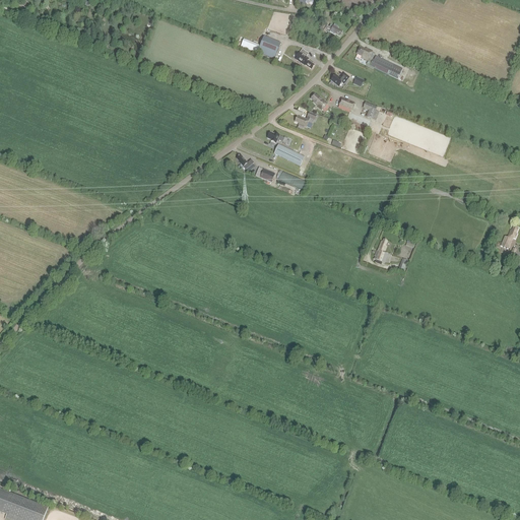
[(323,24),(319,28),(325,33),(327,29),(330,30),(330,31),(334,35),(335,34),(339,37),(342,33),(337,29),(338,28),(338,26),(334,24),(333,26),(330,25),(329,27),(323,24)]
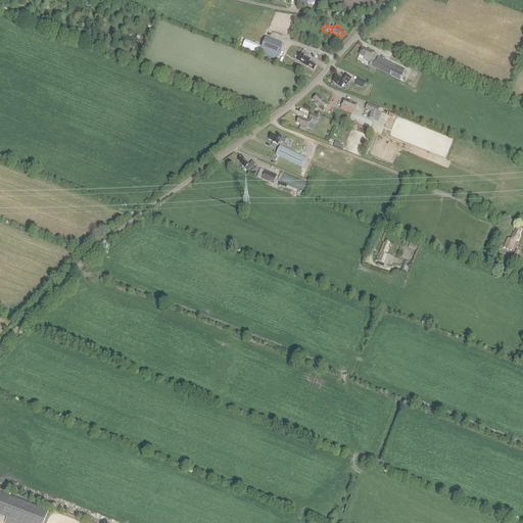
[(258,53),(276,60),(282,44),(266,38),(258,53)]
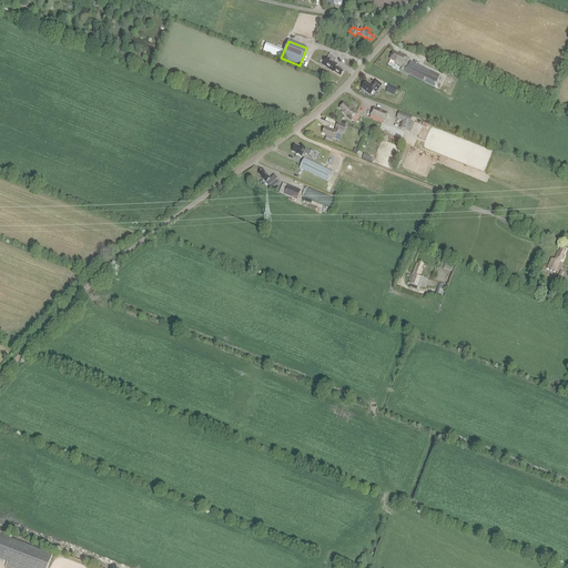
[(399,54),(394,51),(389,60),(395,62),(395,63),(402,67),(401,71),(435,88),(440,77),(409,61),(409,59),(406,58),(407,57),(399,53),(399,54)]
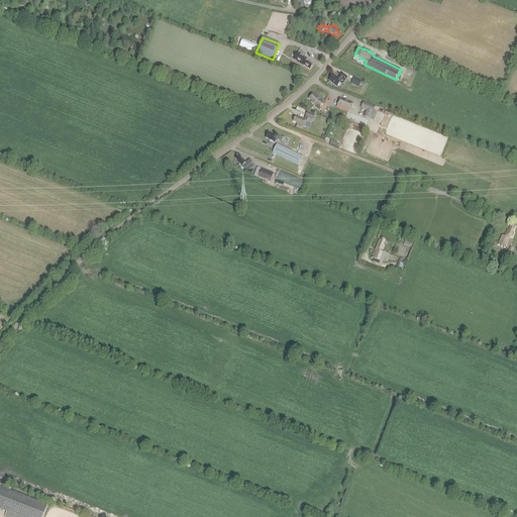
[(306,60),(307,58),(303,56),(306,53),(300,48),(293,59),(302,65),(303,65),(310,69),(312,64),(306,60)]
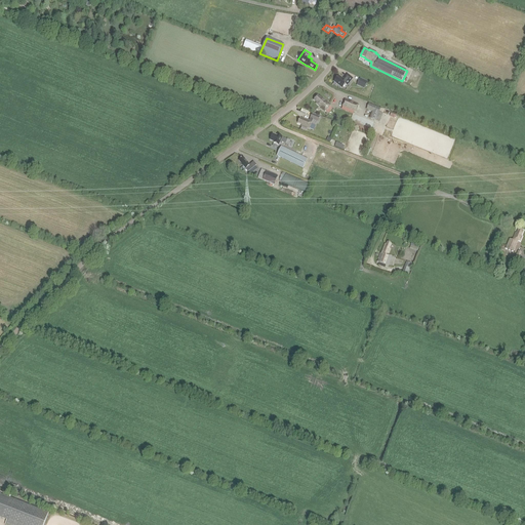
[(347,86),(349,84),(353,79),(347,74),(342,80),(338,76),(335,81),(342,87),(345,84),(347,86)]
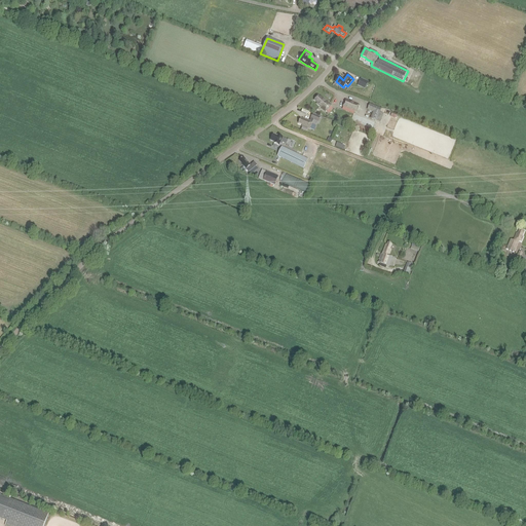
[(369,82),(361,78),(358,85),(365,89),(369,82)]
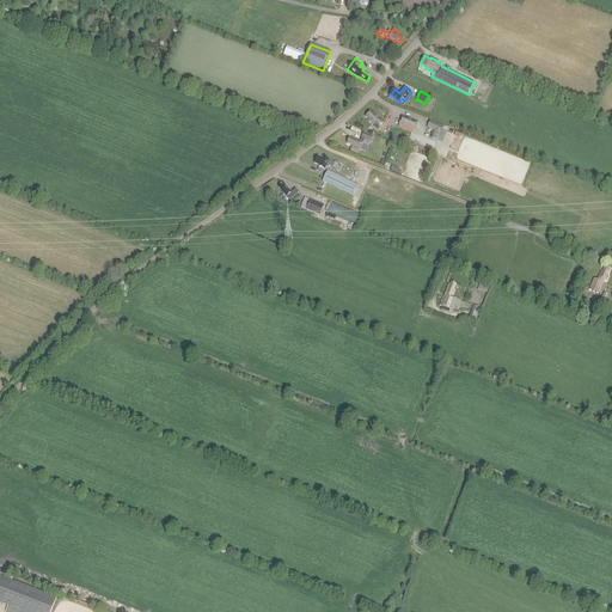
[(374,127),(378,130),(385,122),(381,120),(380,120),(373,112),(372,114),(369,112),(366,117),(369,120),(368,121),(374,127)]
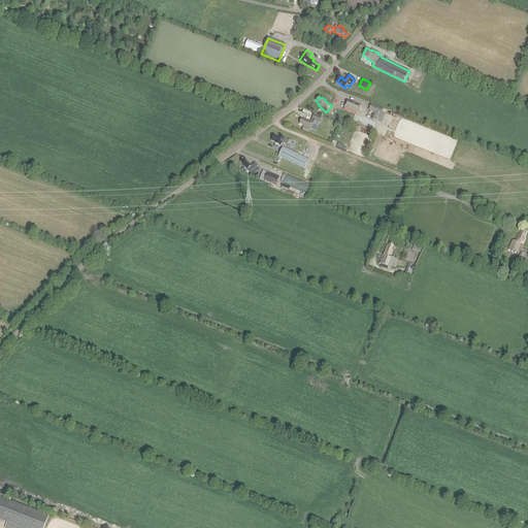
[(343,107),(358,112),(361,105),(347,100),(343,107)]
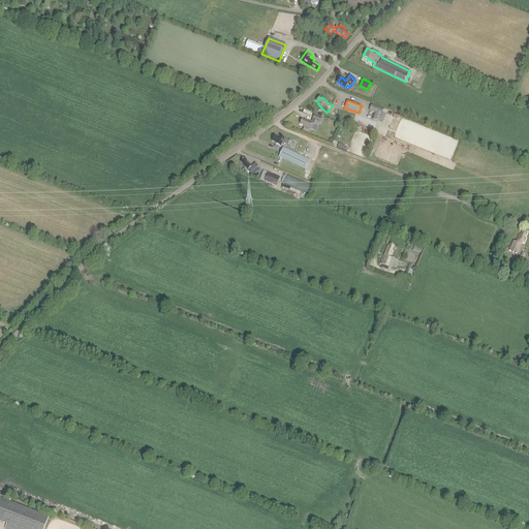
[(369,111),(375,113),(372,119),(378,122),(383,110),(372,104),(369,111)]
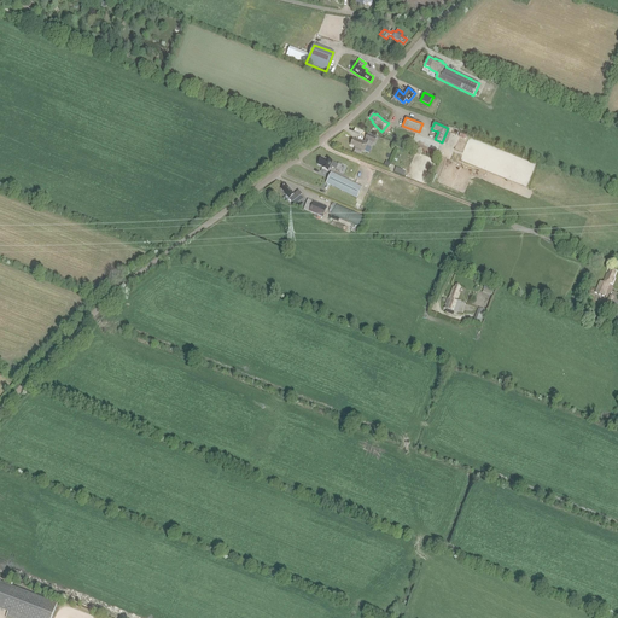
[(355,147),(355,149),(363,152),(367,144),(368,141),(365,140),(363,143),(356,140),(355,141),(353,140),(350,146),(355,147)]
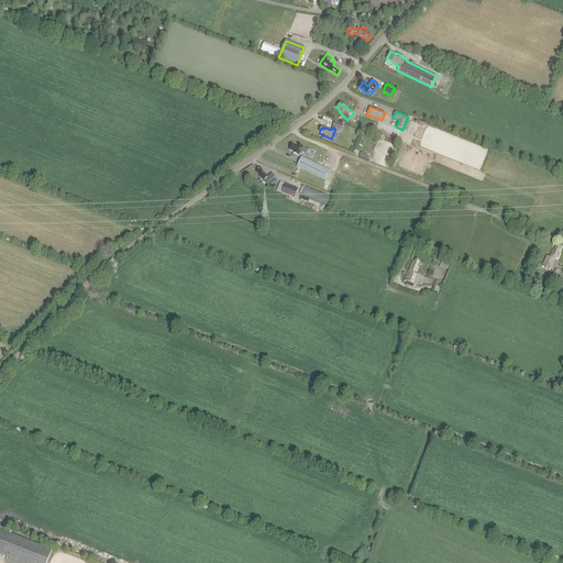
[(298,156),(300,152),(305,154),(307,150),(302,147),(297,145),(296,146),(291,144),(289,151),(294,153),(293,153),(298,156)]
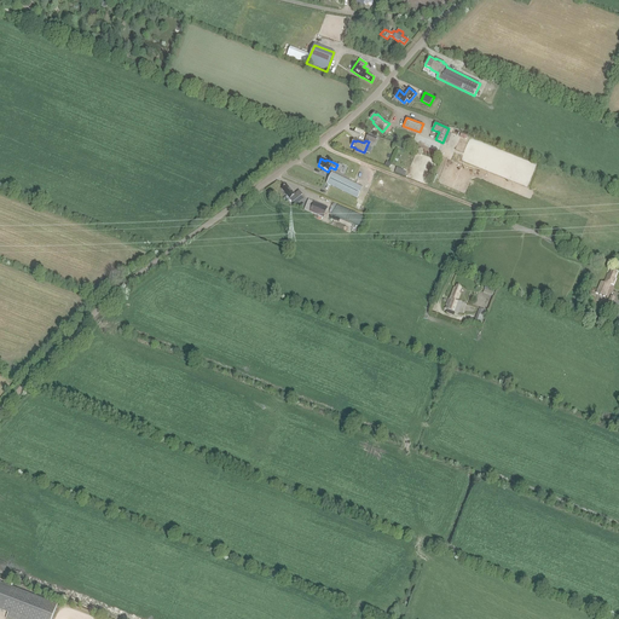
[(327,184),(358,198),(363,187),(331,173),(327,184)]
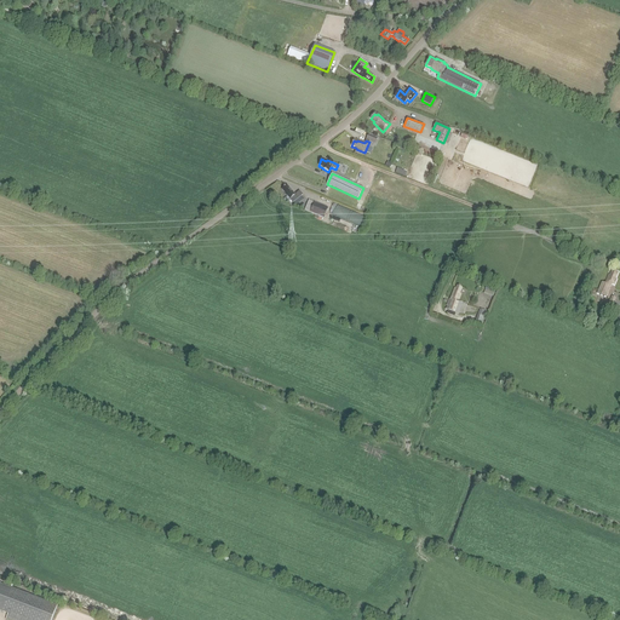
[(287,185),(282,190),(293,204),(303,195),(300,191),(296,195),(287,185)]
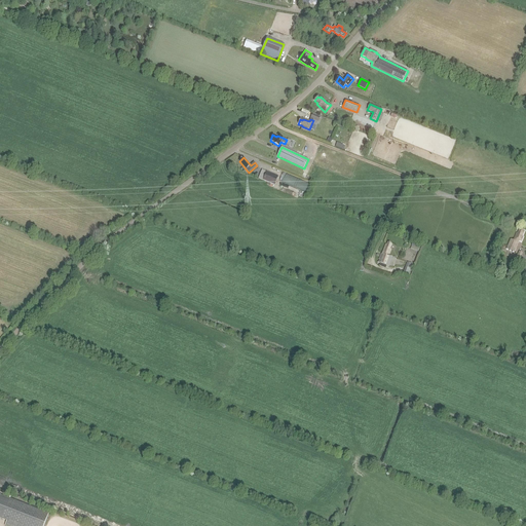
[(274,185),(278,177),(267,172),(263,180),(274,185)]
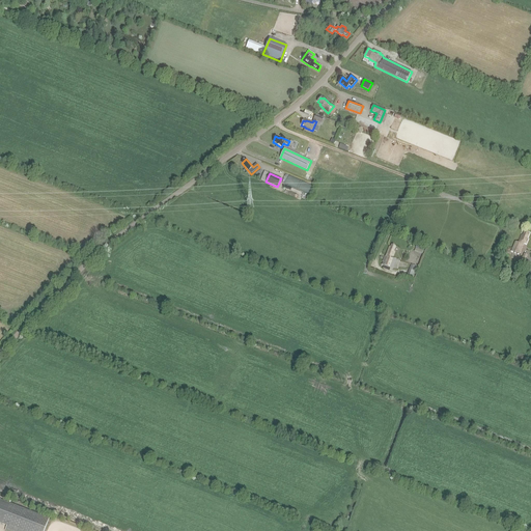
[(311,195),(314,186),(287,174),(283,183),(311,195)]
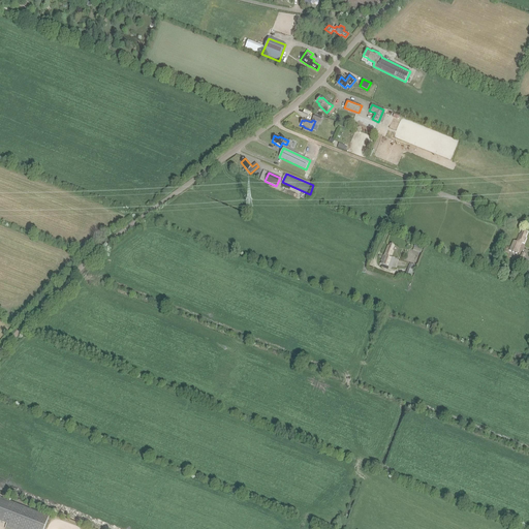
[(527,232),(523,230),(521,235),(520,234),(517,242),(514,241),(510,250),(518,253),(522,243),(524,243),(526,239),(525,238),(527,232)]
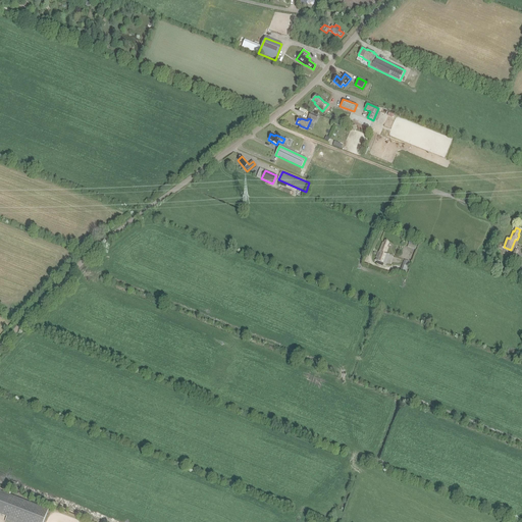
[(386,253),(388,248),(387,247),(388,242),(385,241),(384,243),(383,243),(379,252),(378,252),(376,257),(377,257),(376,260),(375,259),(375,260),(386,264),(389,255),(386,253)]
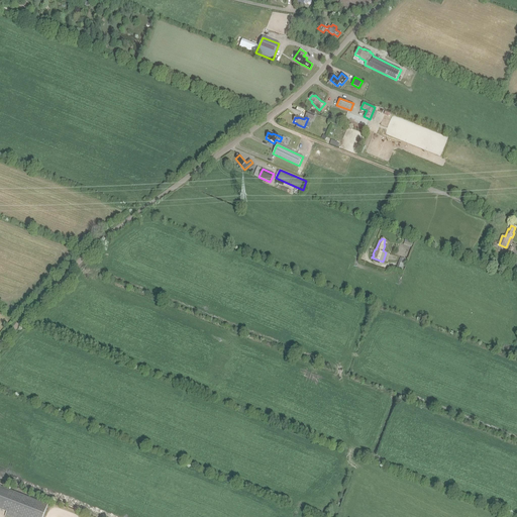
[(403,268),(406,260),(400,257),(396,270),(403,273),(405,269),(403,268)]
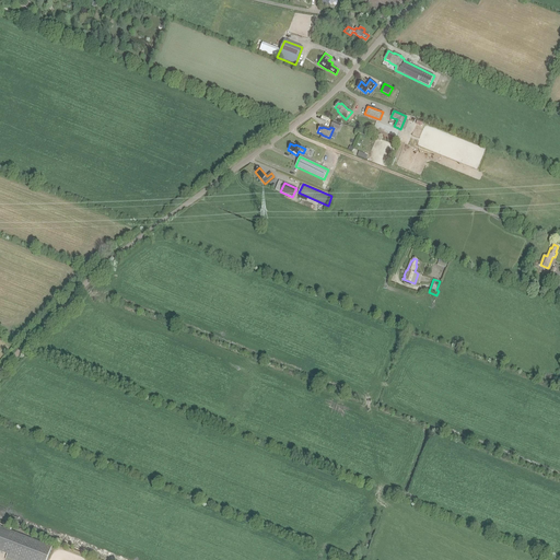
[(0,526),(0,551),(7,555),(6,559),(46,559),(51,547),(0,526)]
